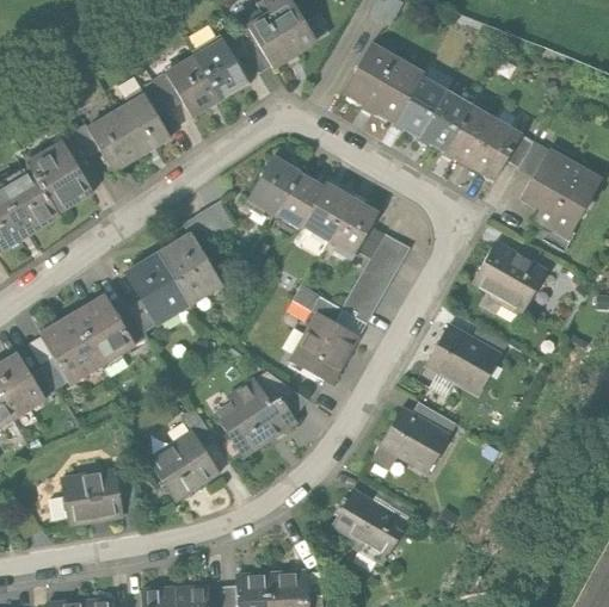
[(265,14),(250,24),(248,25),(272,66),(274,67),(317,39),(306,22),(291,0),(259,0),(258,1),(265,14)]
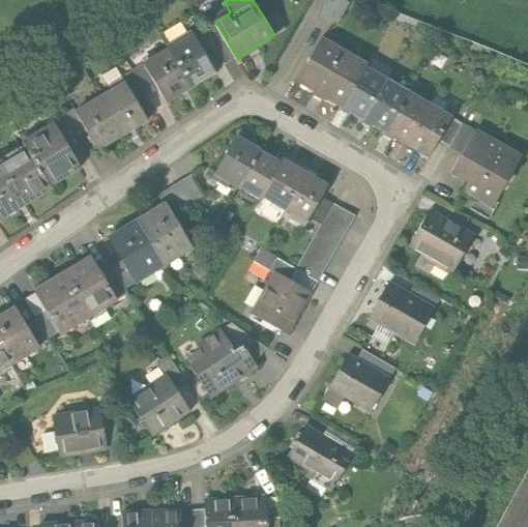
[(276,11),(265,19),(274,34),(286,27),(276,11)]
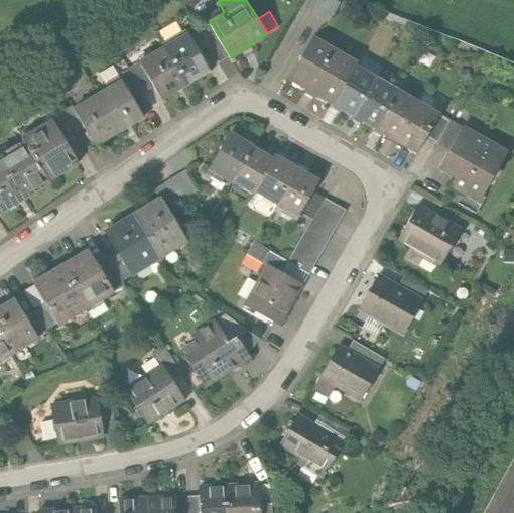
[(199,24),(210,42),(221,61),(230,55),(210,21),(211,20),(209,18),(199,24)]
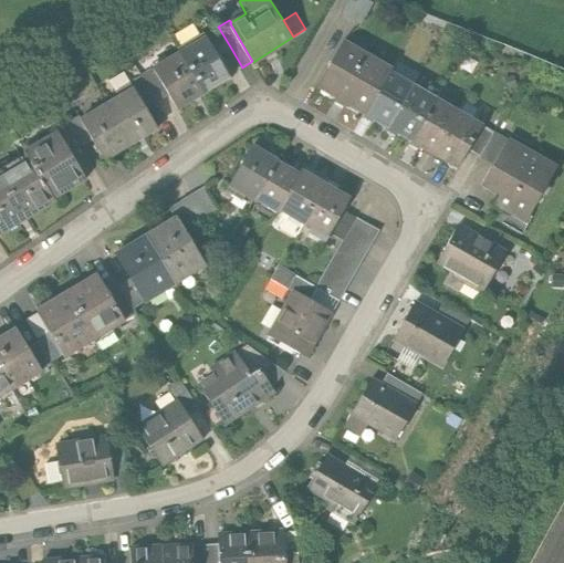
[(218,54),(230,47),(218,27),(217,24),(204,31),(218,54)]
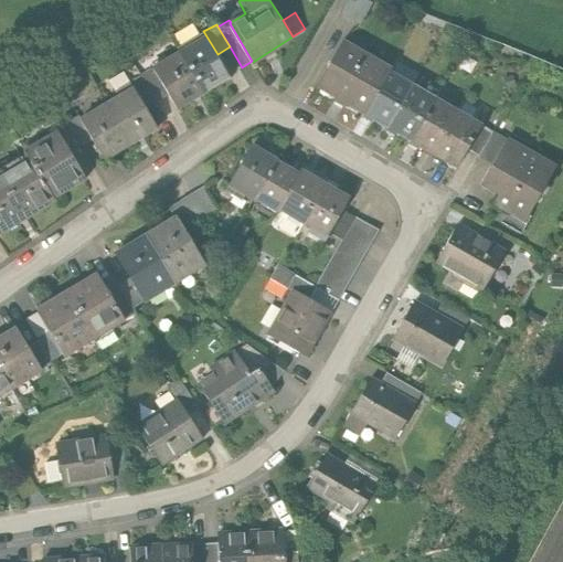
[(178,46),(180,52),(203,92),(231,75),(218,54),(203,31),(178,46)]
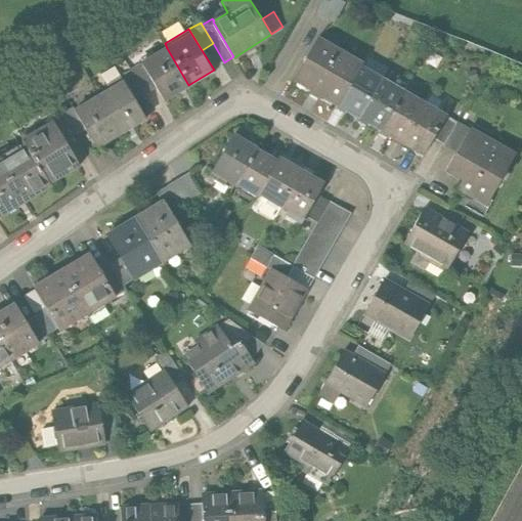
[(311,90),(316,93),(341,50),(318,37),(296,78),(312,88),(311,90)]
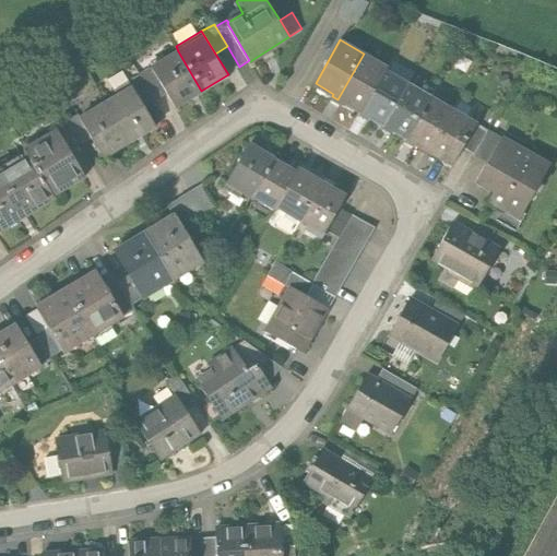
[(174,106),(201,91),(178,51),(152,67),(165,90),(174,106)]
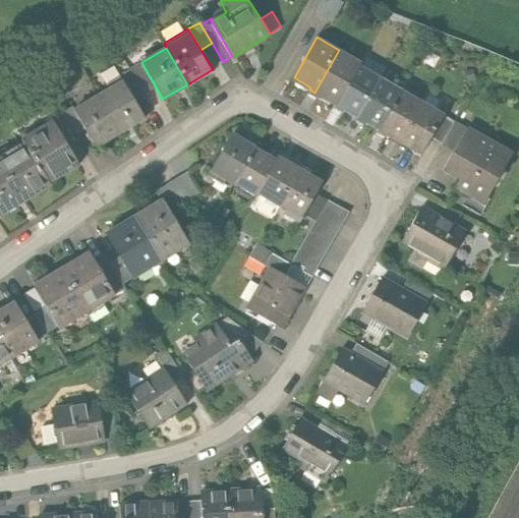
[(360,62),(339,50),(314,93),(320,96),(321,94),(337,103),(358,65),(360,62)]
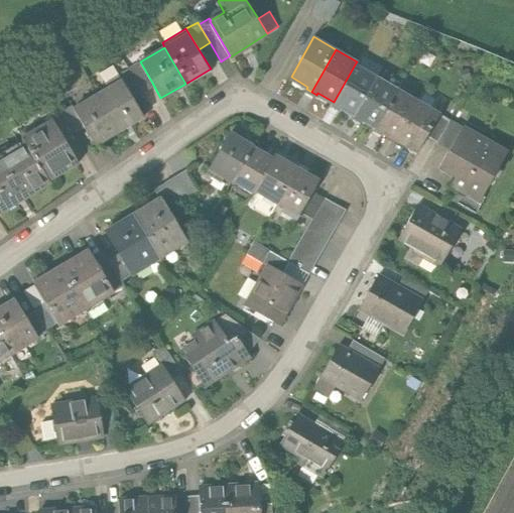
[(140,61),(120,75),(132,95),(152,83),(140,61)]
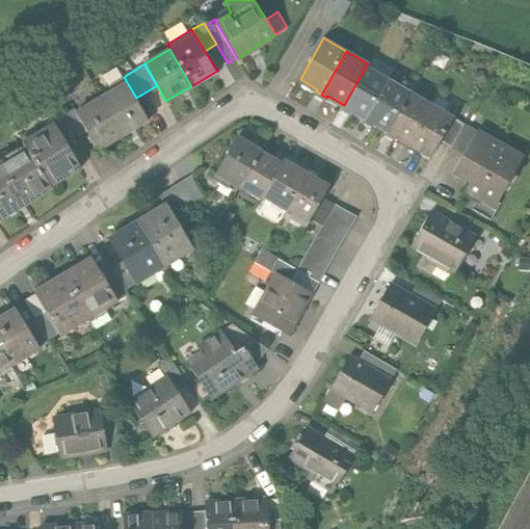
[(352,110),(366,117),(388,79),(366,67),(344,105),(343,106),(352,112),(352,110)]
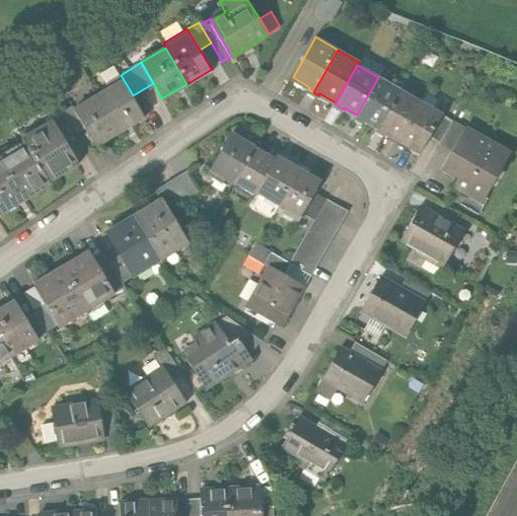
[(109,87),(98,94),(120,130),(144,115),(133,95),(121,75),(107,83),(109,87)]
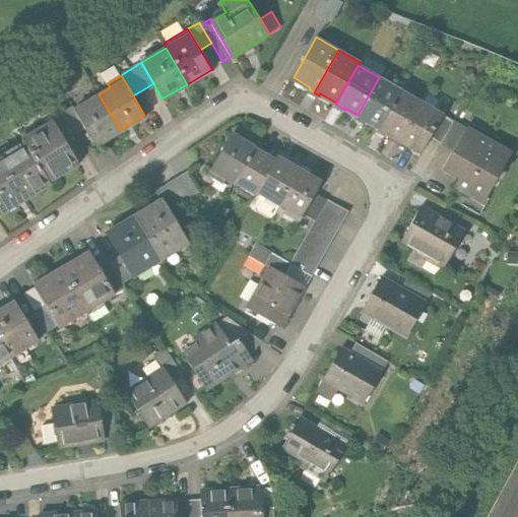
[(400,89),(379,77),(358,115),(357,117),(366,122),(367,120),(379,127),(400,89)]
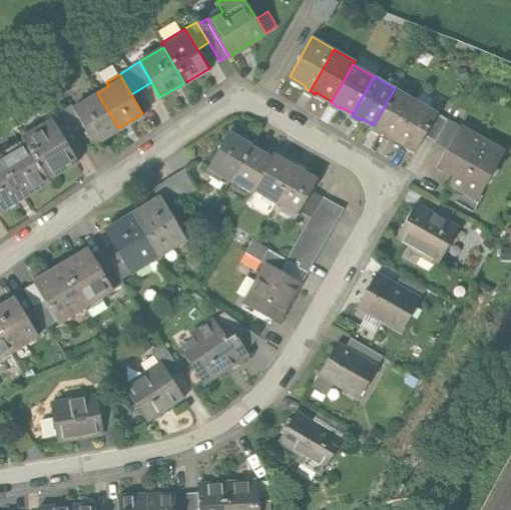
[(382,130),(394,137),(416,100),(395,88),(374,125),(373,127),(381,132),(382,130)]
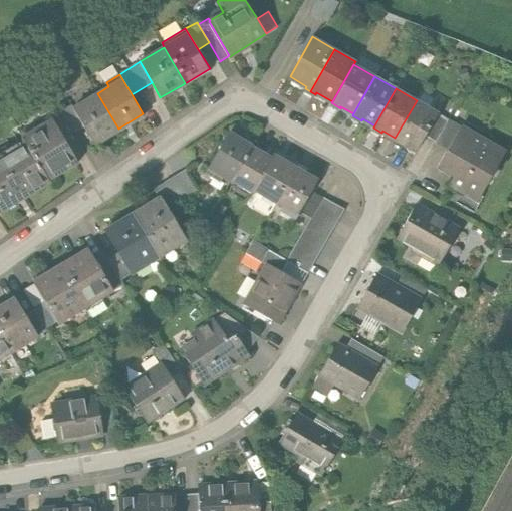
[(94,143),(118,129),(97,93),(73,106),(84,125),(94,143)]
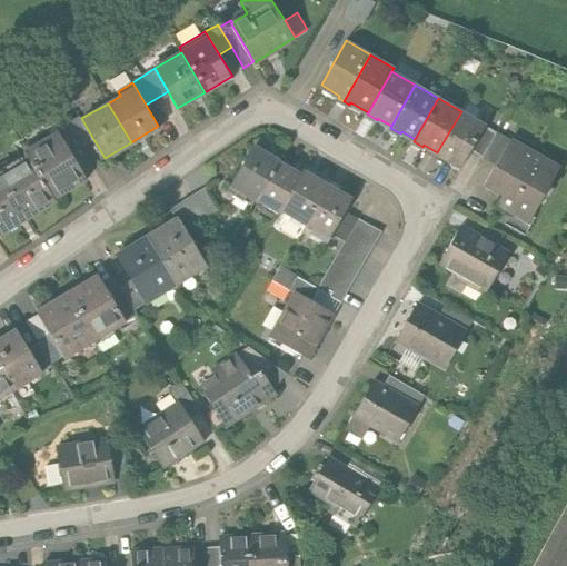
[(485,125),(461,111),(437,152),(460,166),(471,148),(485,125)]
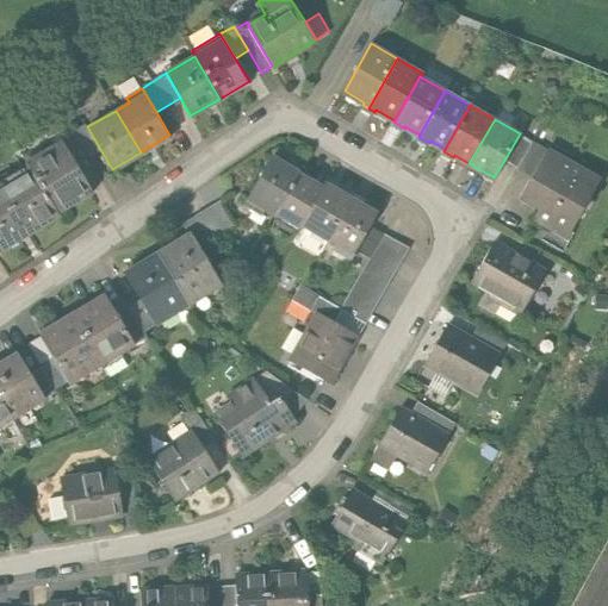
[(60,137),(62,142),(75,163),(100,149),(87,126),(85,123),(60,137)]
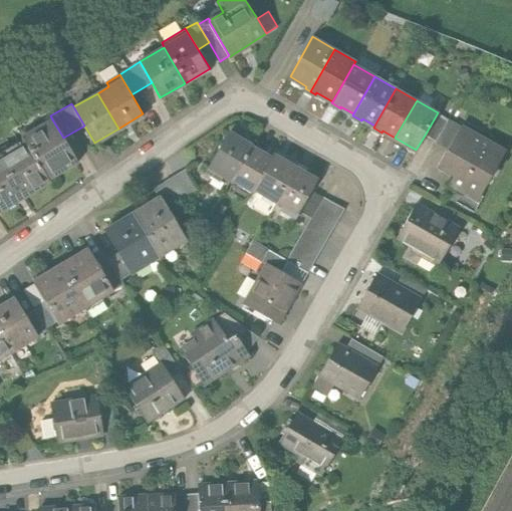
[(448,118),(438,112),(426,134),(436,140),(436,142),(448,149),(461,125),(449,118),(448,118)]
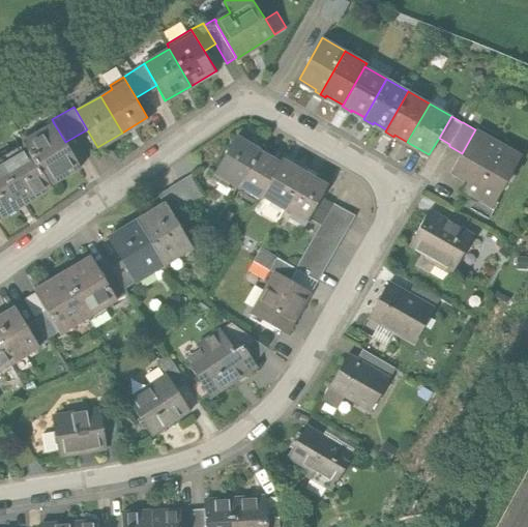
[(24,141),(25,143),(49,183),(79,166),(65,142),(54,123),(24,141)]
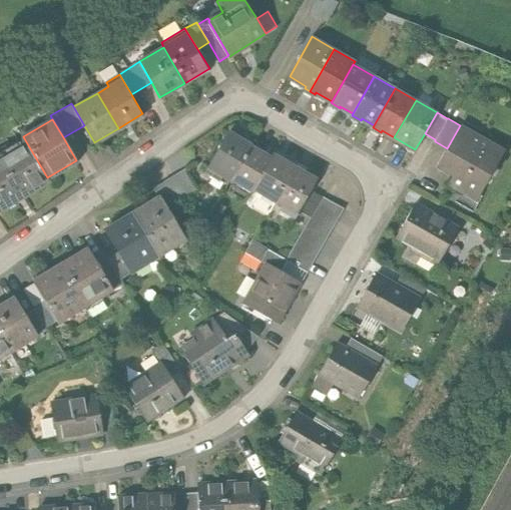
[(461,124),(460,125),(447,148),(441,158),(456,168),(447,183),(475,199),(505,148),(461,124)]
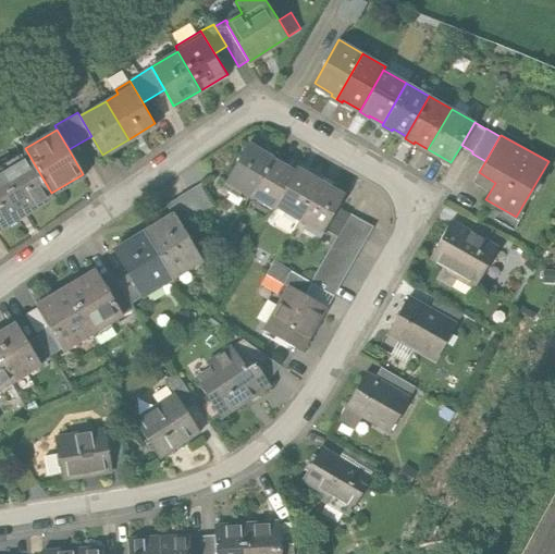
[(243,189),(251,194),(273,157),(273,156),(266,151),(264,152),(249,144),(227,182),(243,191),(243,189)]
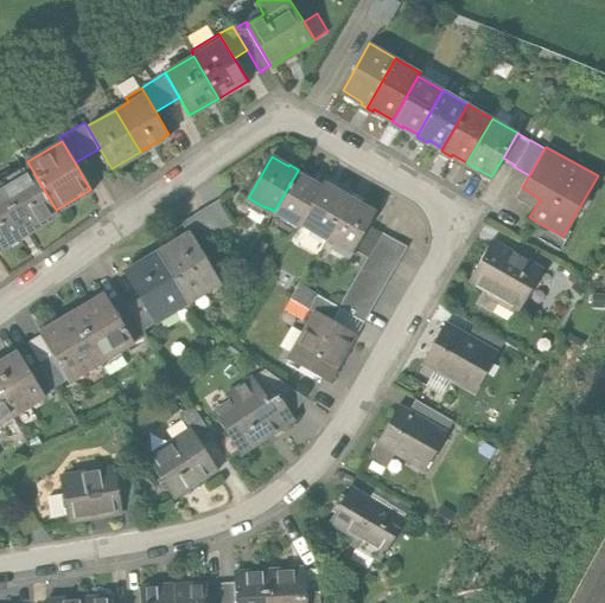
[(29,164),(0,180),(0,186),(27,232),(58,213),(56,210),(29,164)]
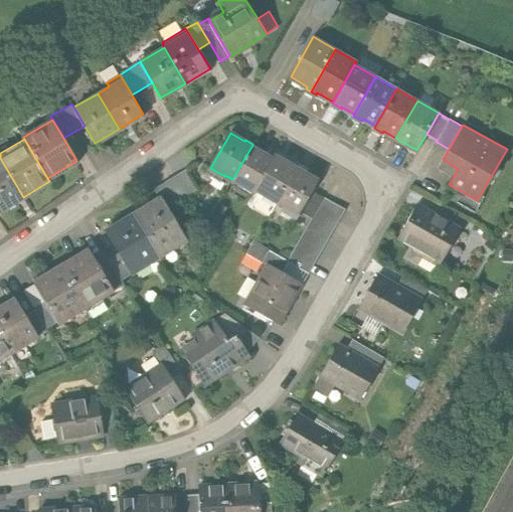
[(273,157),(252,145),(232,179),(253,191),(254,188),(273,157)]
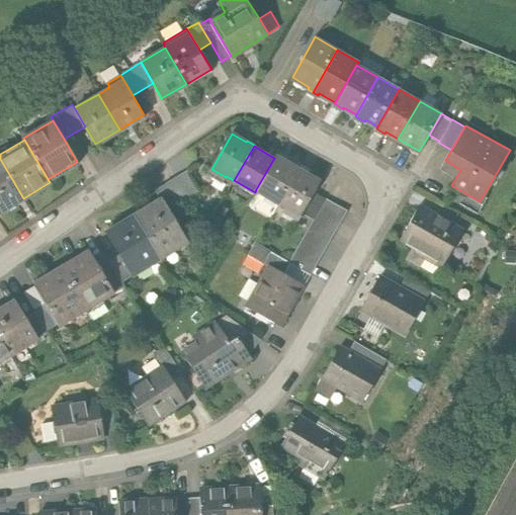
[(256,189),(279,203),(299,168),(276,155),(274,158),(256,189)]
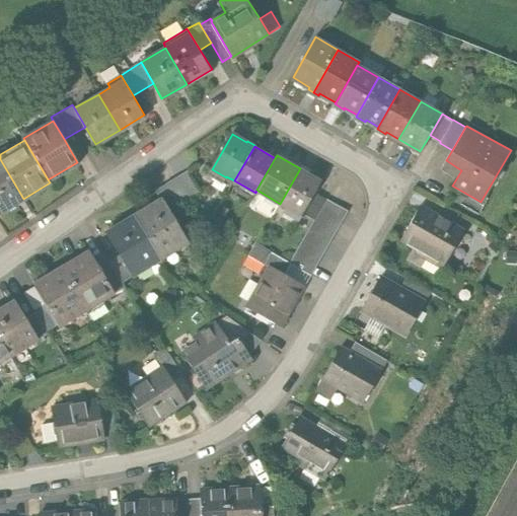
[(0,213),(23,199),(0,159),(0,213)]
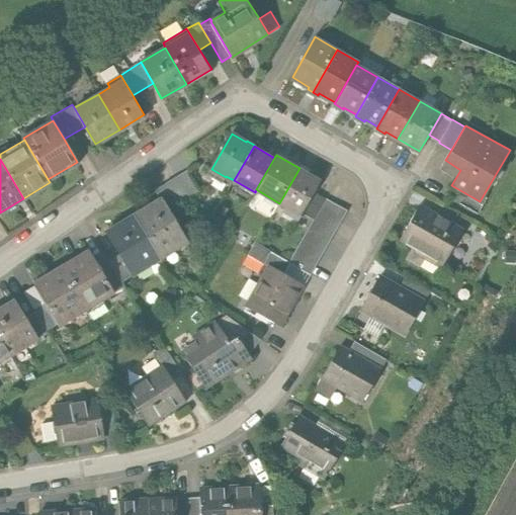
[(321,180),(299,168),(279,203),(286,207),(284,211),(298,220),(303,212),(315,191),(321,180)]
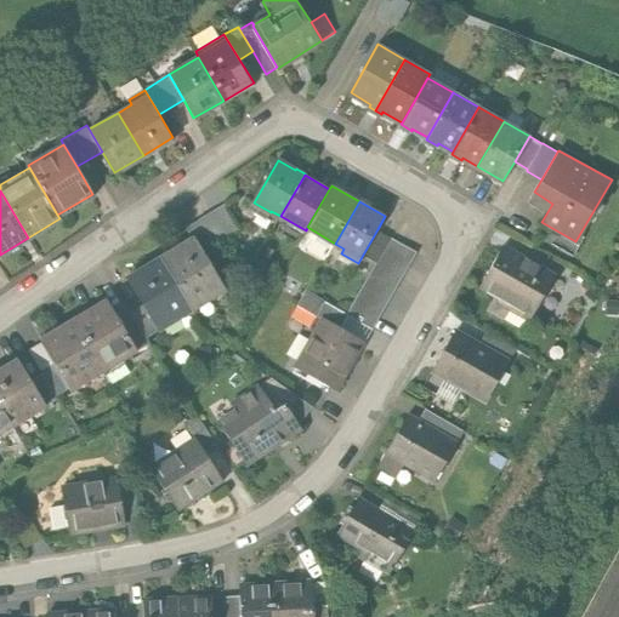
[(187,226),(194,238),(202,251),(239,228),(223,203),(187,226)]
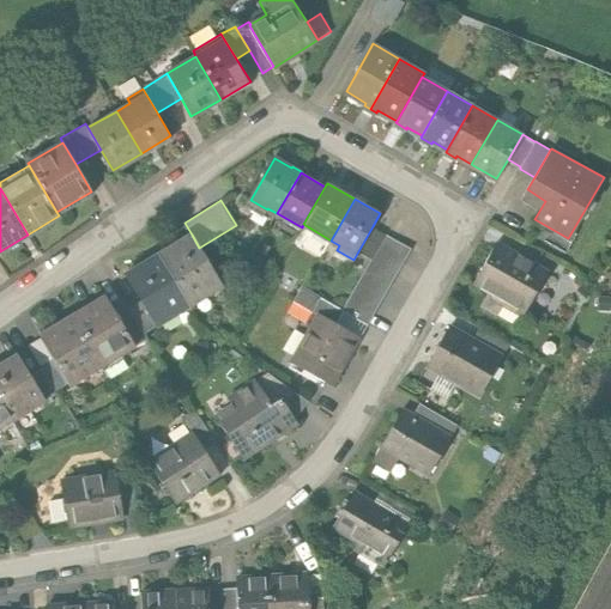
[(387,235),(373,226),(358,251),(373,260),(387,235)]
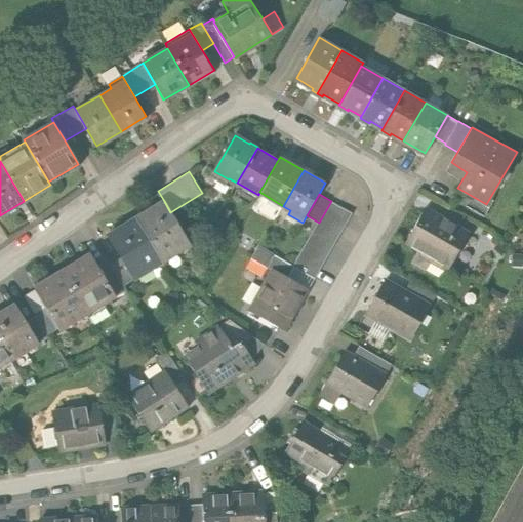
[(164,201),(136,217),(162,261),(190,243),(170,212),(164,201)]
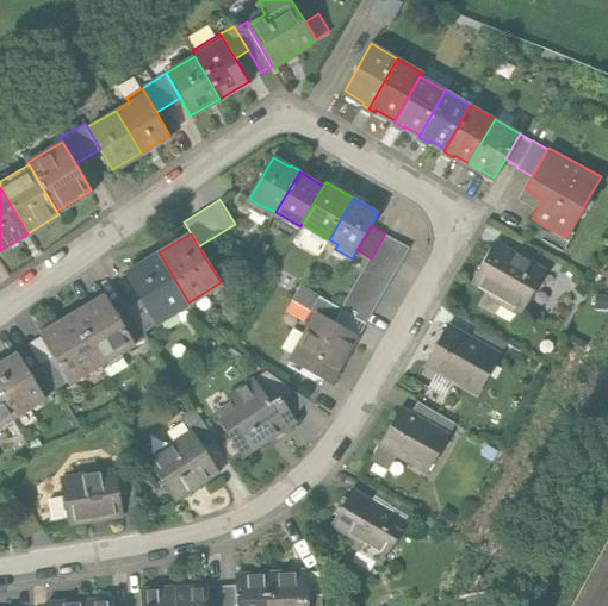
[(371,258),(341,307),(366,322),(409,247),(385,233),(371,258)]
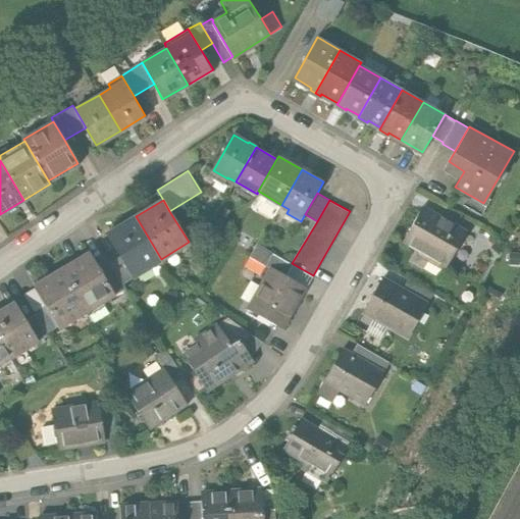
[(465,231),(423,208),(404,242),(419,250),(429,256),(446,265),(465,231)]
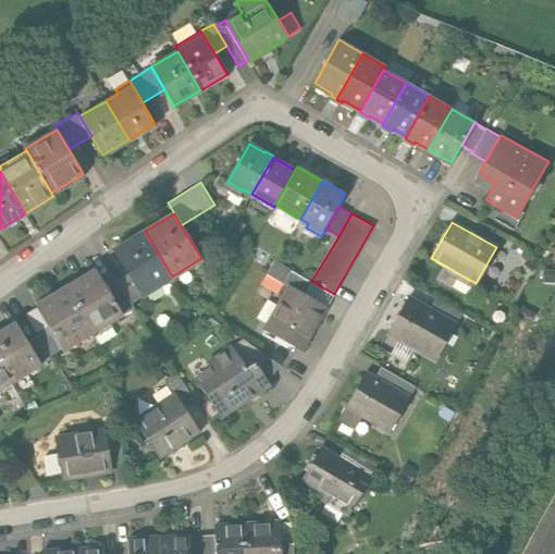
[(142,294),(172,277),(145,231),(115,249),(128,271),(142,294)]
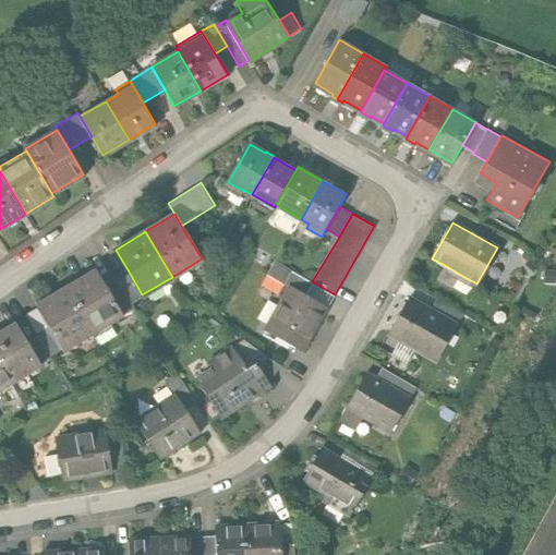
[(327,308),(335,294),(312,281),(276,260),(268,273),(289,285),(327,308)]
